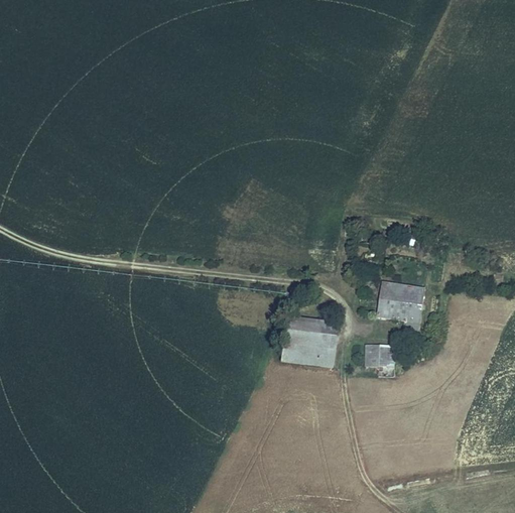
[(375,230),(359,229),(357,241),(374,242),(375,230)]
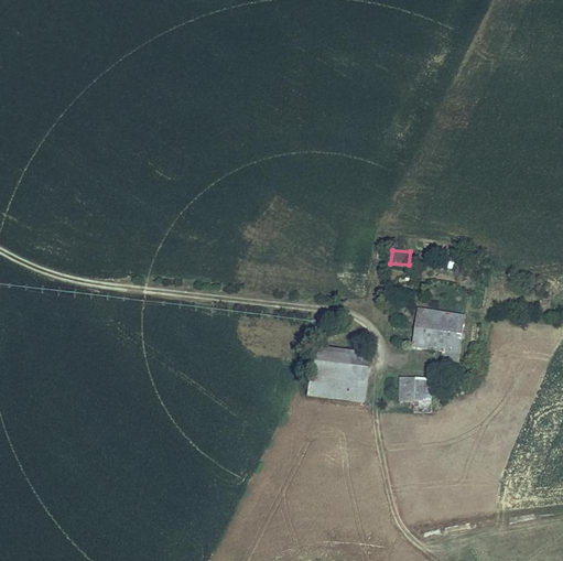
[(441,358),(456,360),(463,314),(418,308),(412,344),(442,348),(441,358)]
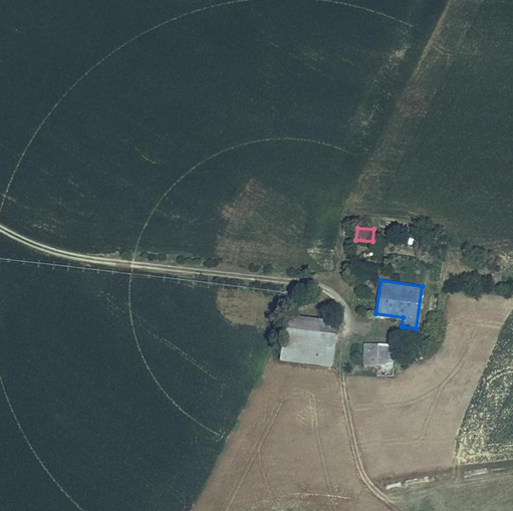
[(334,320),(285,314),(281,340),(331,346),(334,320)]
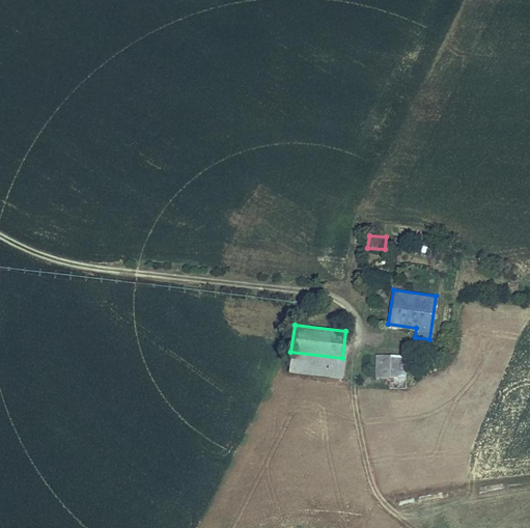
[(288,369),(340,377),(342,358),(290,352),(288,369)]
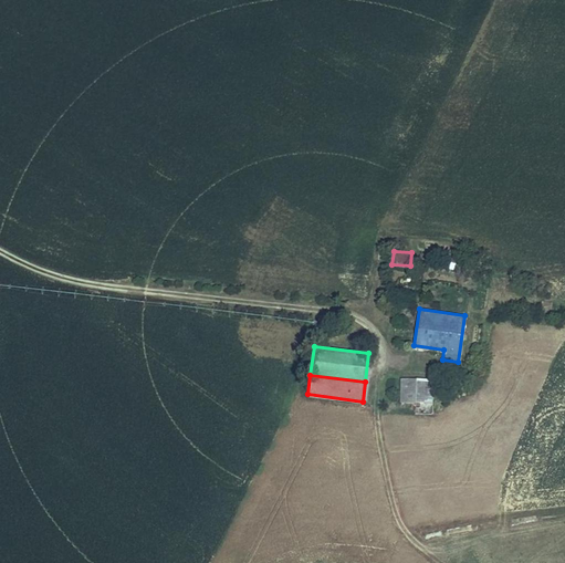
[(431,400),(432,378),(400,377),(400,399),(431,400)]
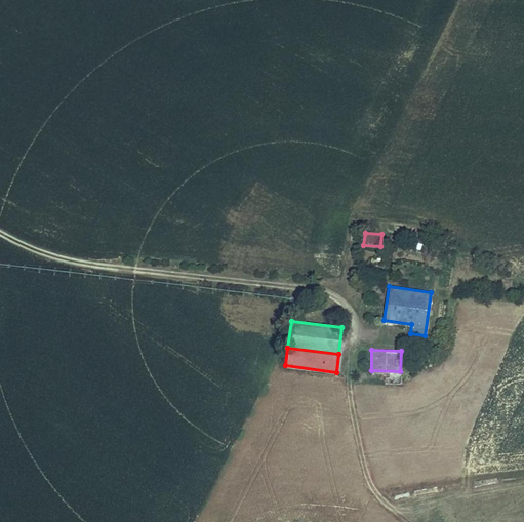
All buildings are outlined.
